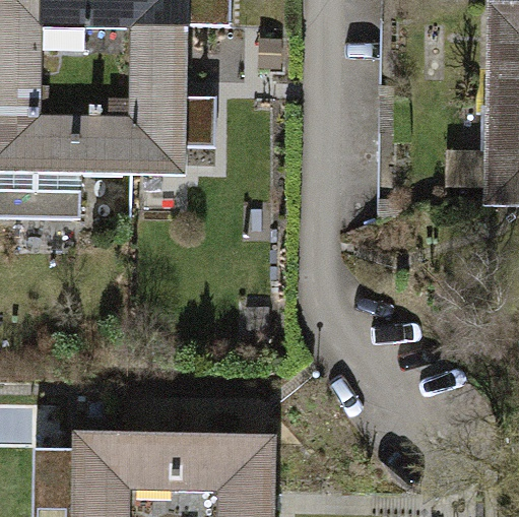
[(0,0),(0,114),(39,115),(40,23),(40,0),(0,0)]
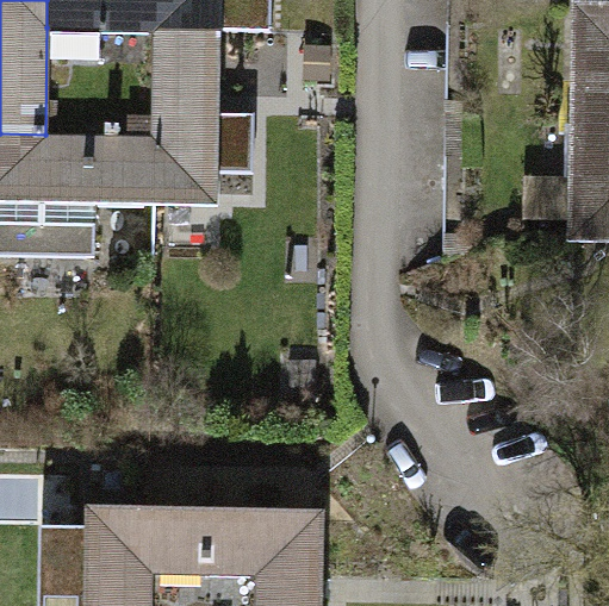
[(47,0),(47,27),(155,29),(221,30),(271,30),(271,0),(47,0)]
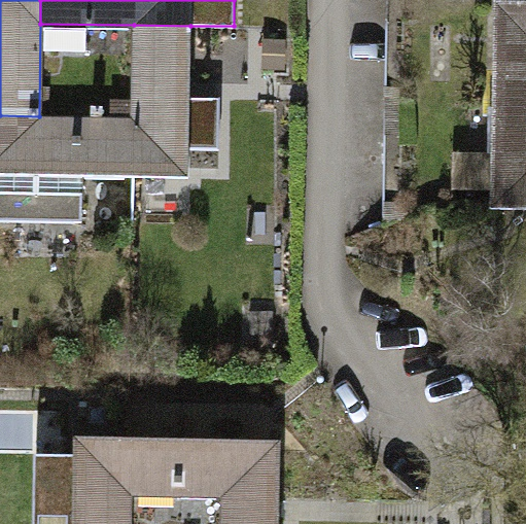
[(525,0),(494,0),(491,151),(525,151),(525,0)]
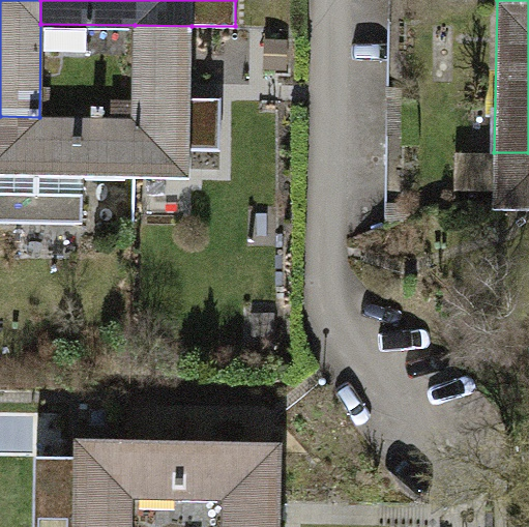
[(192,26),(135,25),(134,118),(133,176),(189,176),(189,146),(221,146),(221,96),(190,96),(192,26)]
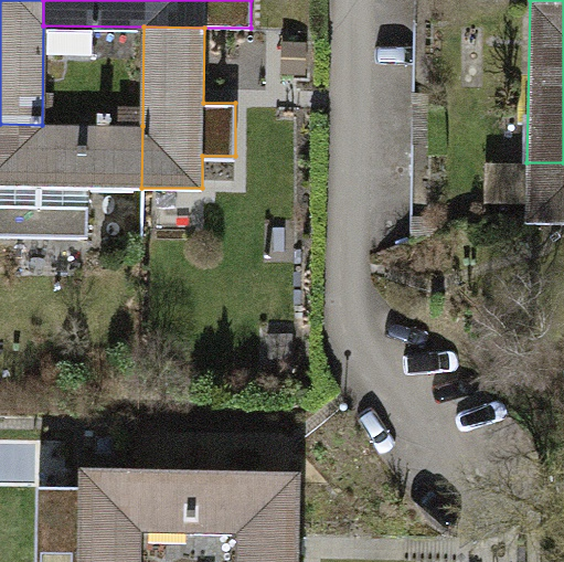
[(141,188),(142,126),(42,125),(0,124),(0,233),(87,234),(88,187),(141,188)]
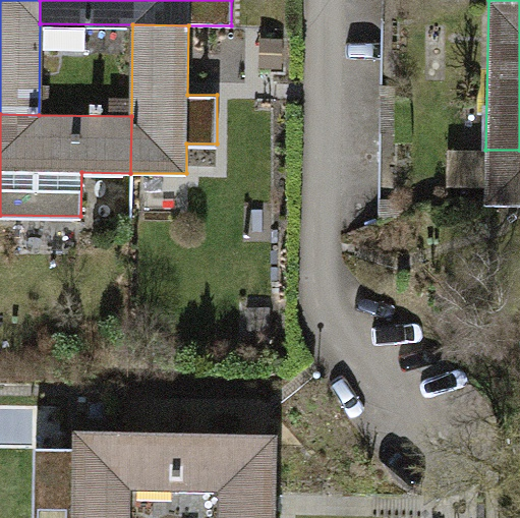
[(519,150),(485,150),(484,205),(519,205),(519,150)]
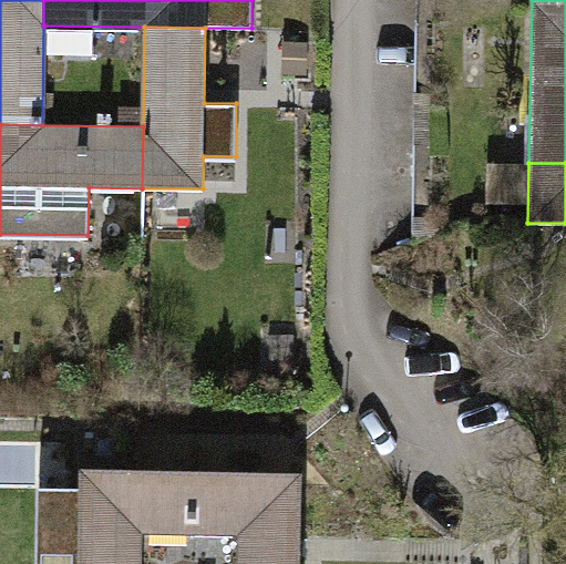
[(139,470),(79,469),(76,563),(137,563),(139,530),(139,470)]
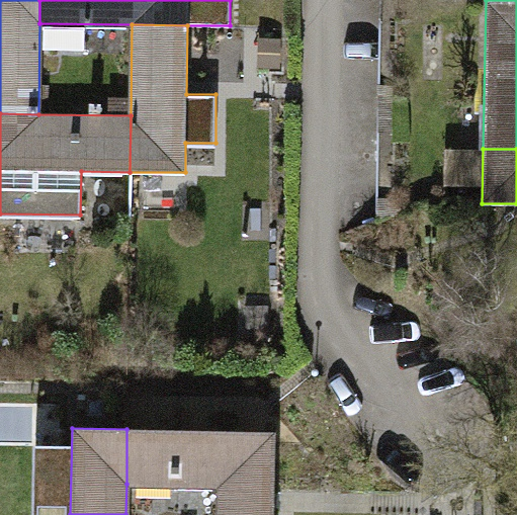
[(274,431),(126,429),(126,484),(219,485),(273,486),(274,431)]
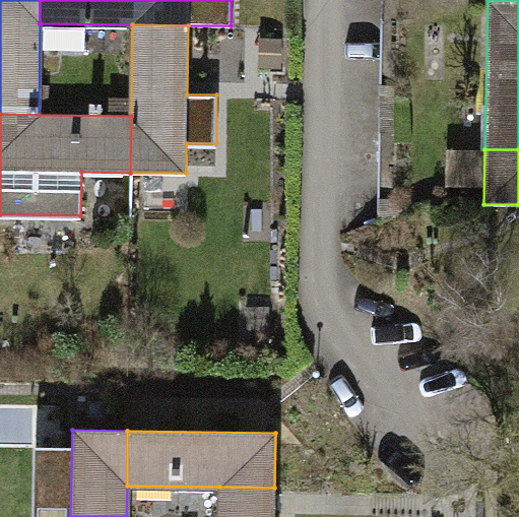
[(273,516),(274,488),(219,487),(218,516),(273,516)]
